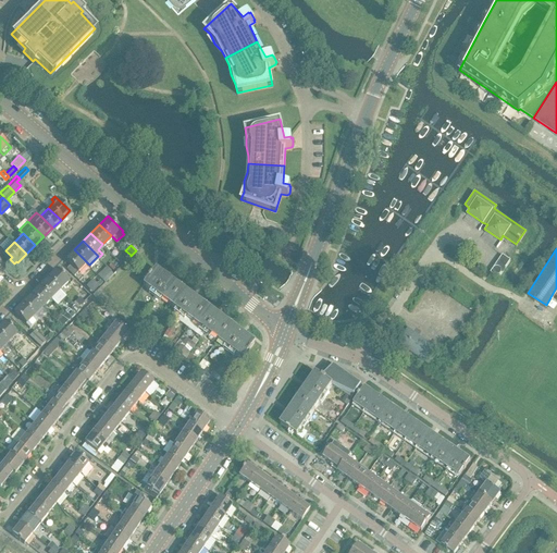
[(86,261),(74,249),(65,258),(77,270),(86,261)]
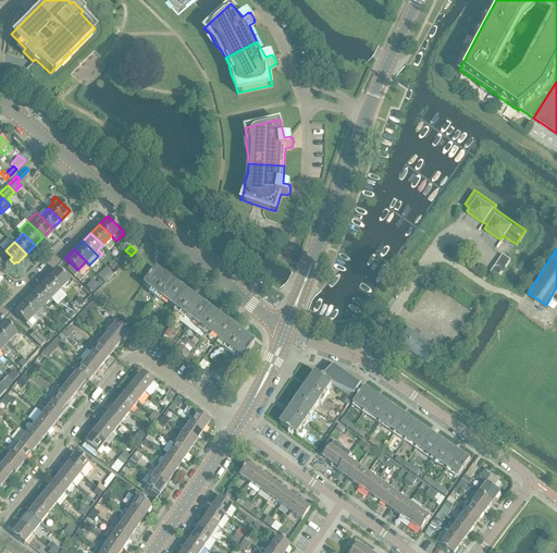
[(131,255),(125,250),(120,255),(125,260),(131,255)]
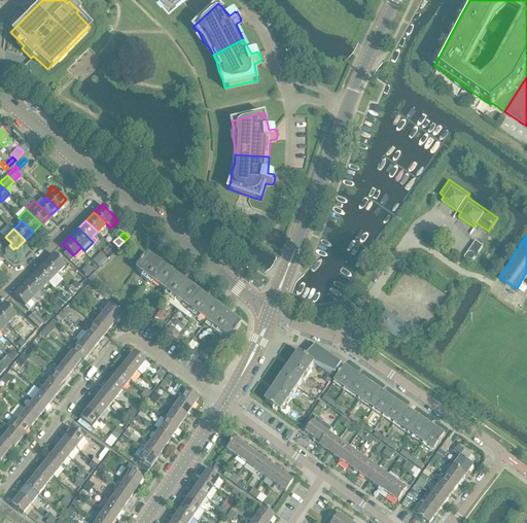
[(463,255),(471,260),(483,244),(475,239),(463,255)]
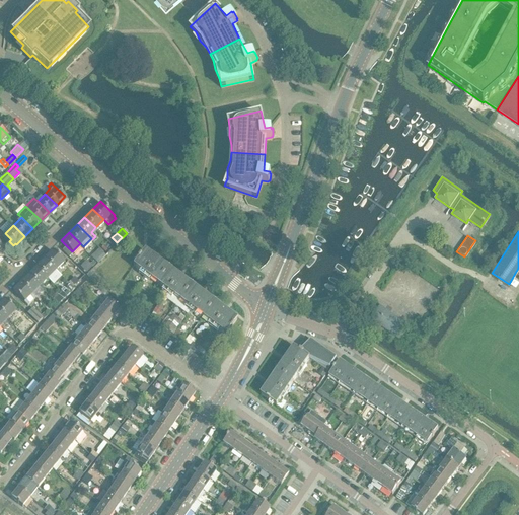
[(105,243),(110,248),(114,245),(108,240),(105,243)]
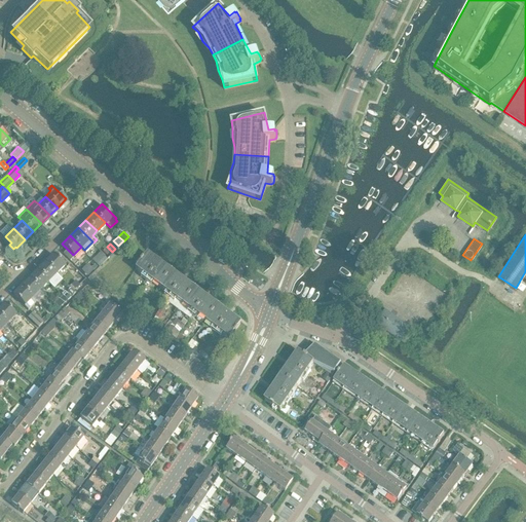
[(91,257),(99,265),(107,257),(100,250),(91,257)]
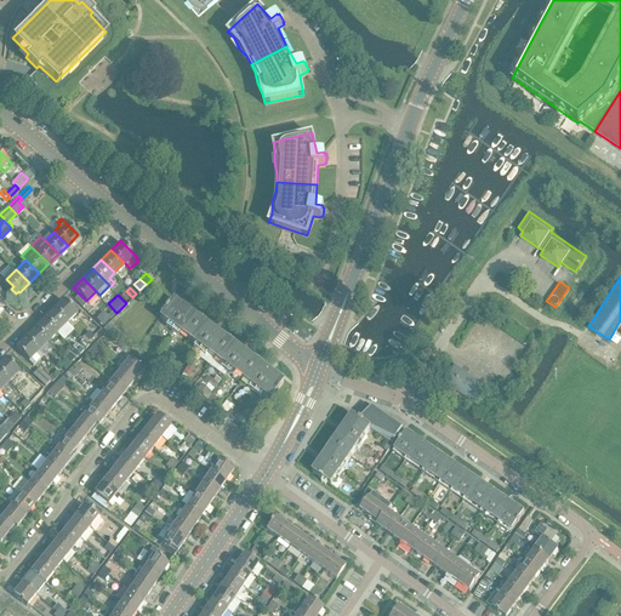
[(53,308),(66,320),(75,311),(63,297),(53,308)]
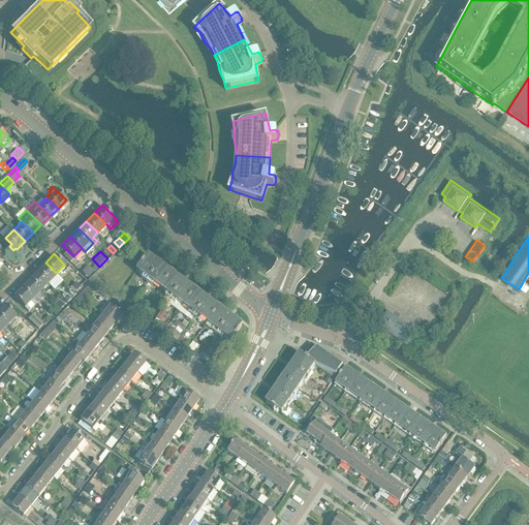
[(158,286),(169,271),(146,253),(134,269),(158,286)]
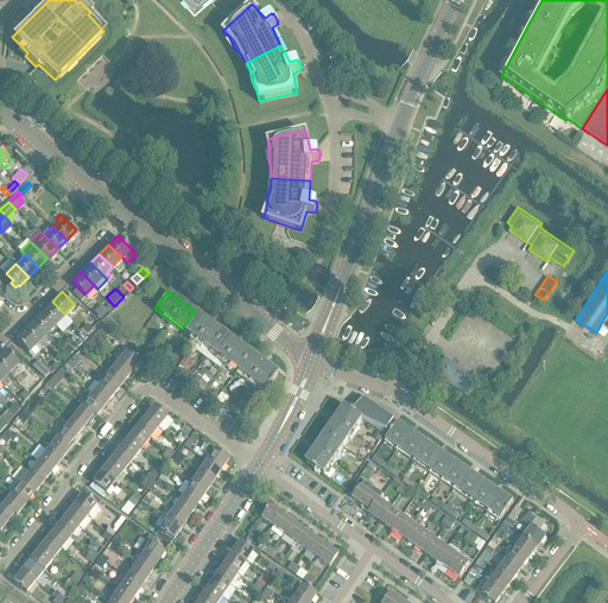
[(83,302),(89,308),(93,303),(88,297),(83,302)]
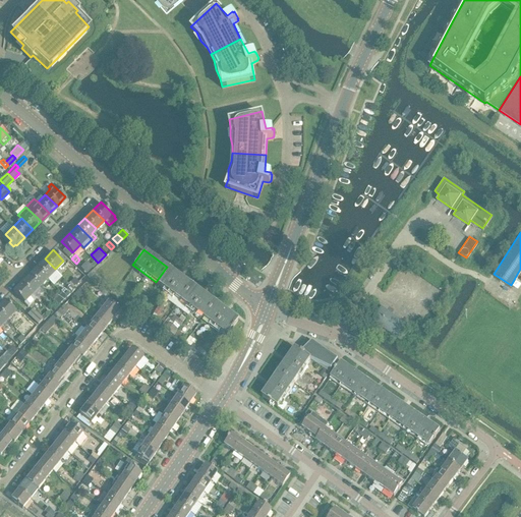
[(55,269),(45,259),(37,266),(47,277),(55,269)]
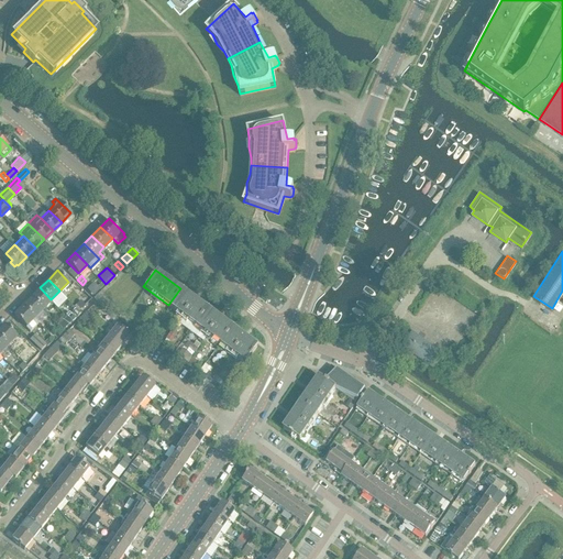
[(51,299),(40,287),(31,296),(43,308),(51,299)]
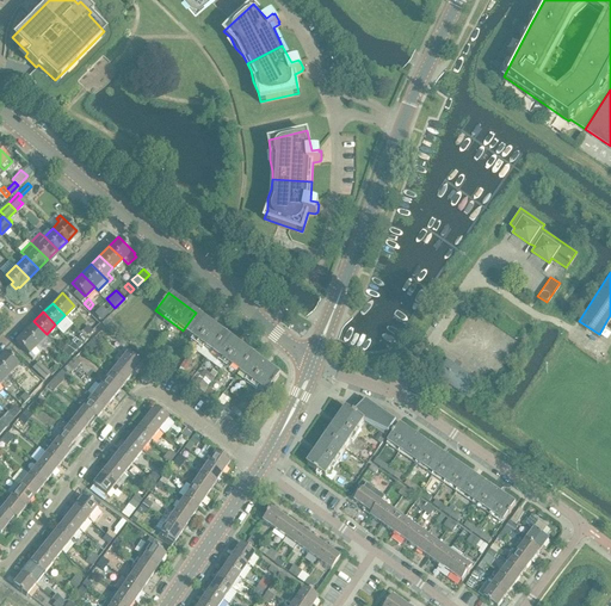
[(222,333),(196,313),(183,331),(209,351),(222,333)]
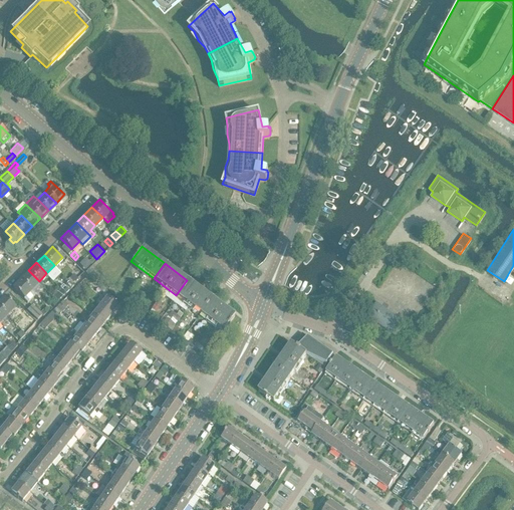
[(248,265),(243,271),(255,280),(260,273),(248,265)]
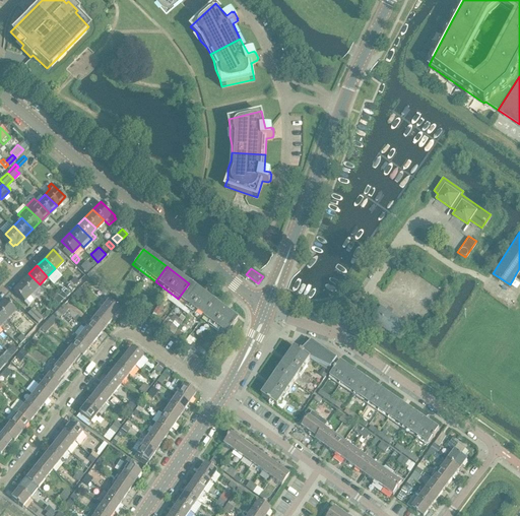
[(28,273),(20,281),(31,292),(40,284),(28,273)]
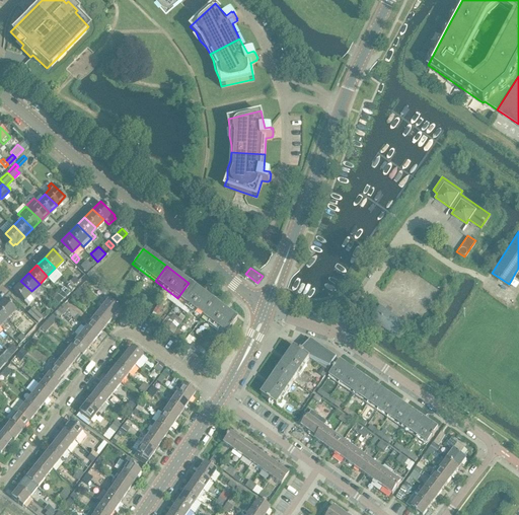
[(67,280),(69,282),(72,285),(78,279),(73,274),(67,280)]
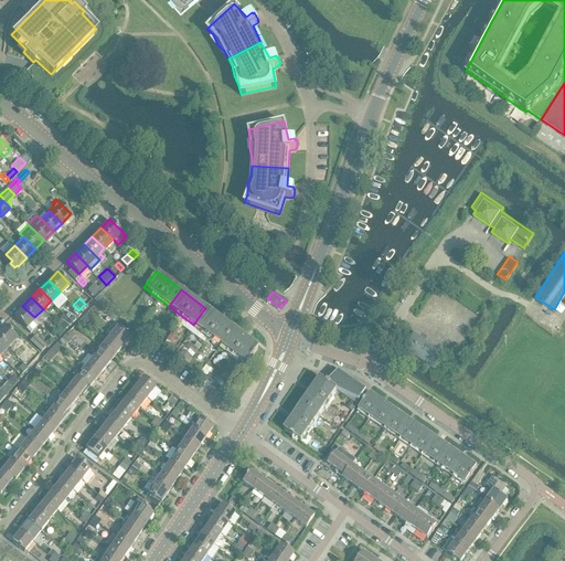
[(34,317),(22,306),(13,315),(25,326),(29,330),(32,328),(28,324),(31,320),(35,324),(38,321),(34,317)]
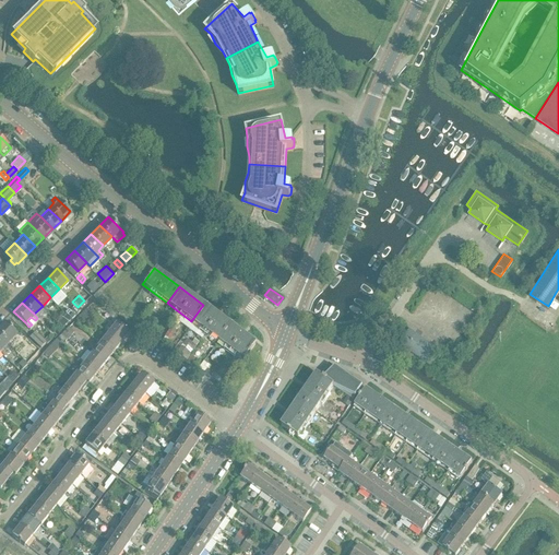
[(74,304),(66,313),(70,317),(70,318),(80,309),(78,307),(74,304)]
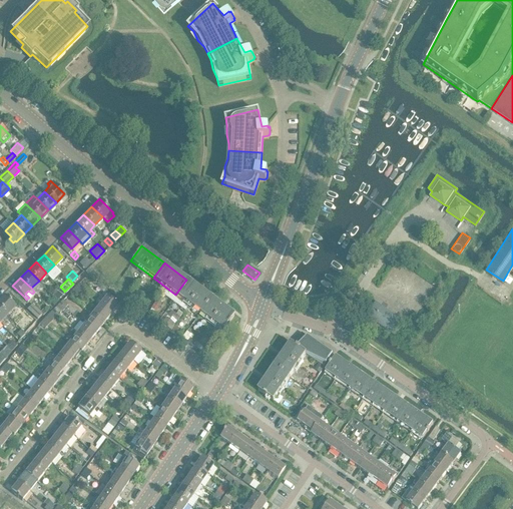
[(209,297),(186,280),(175,295),(198,312),(209,297)]
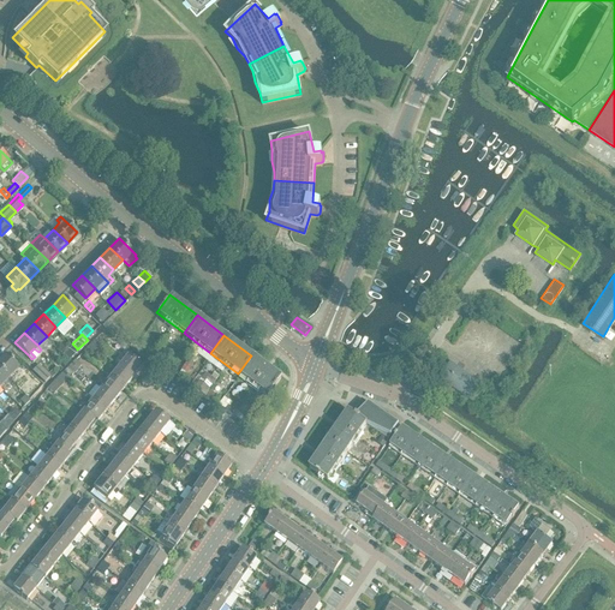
[(94,338),(85,345),(91,351),(100,344),(94,338)]
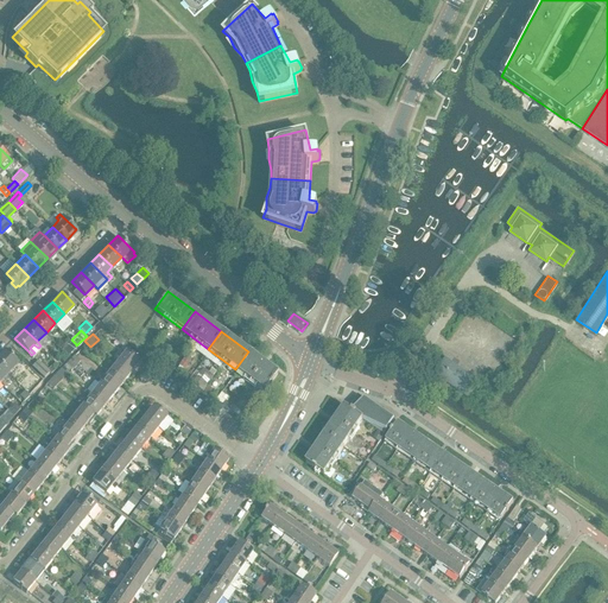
[(71,340),(70,338),(61,347),(63,349),(68,354),(76,346),(76,344),(71,340)]
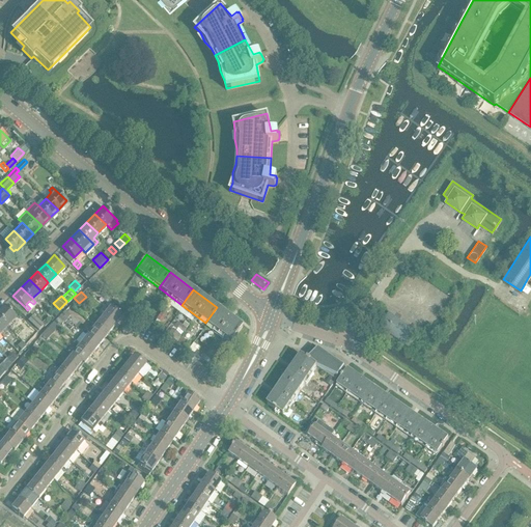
[(0,308),(0,317),(6,324),(15,315),(4,305),(0,308)]
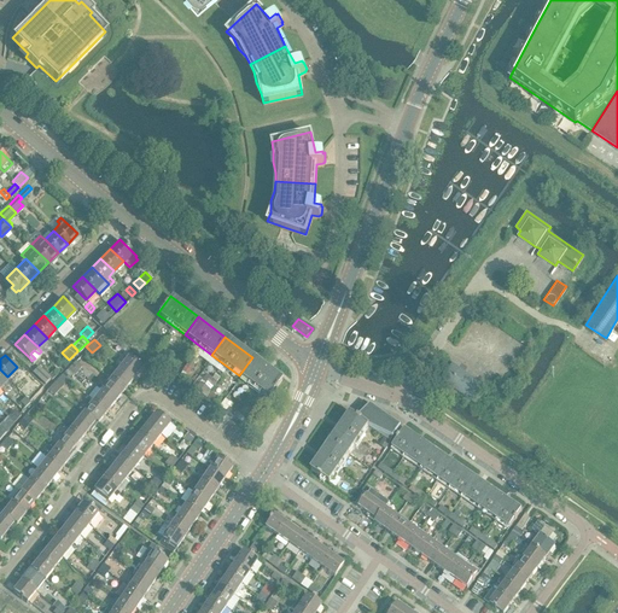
[(69,360),(64,355),(59,360),(64,365),(69,360)]
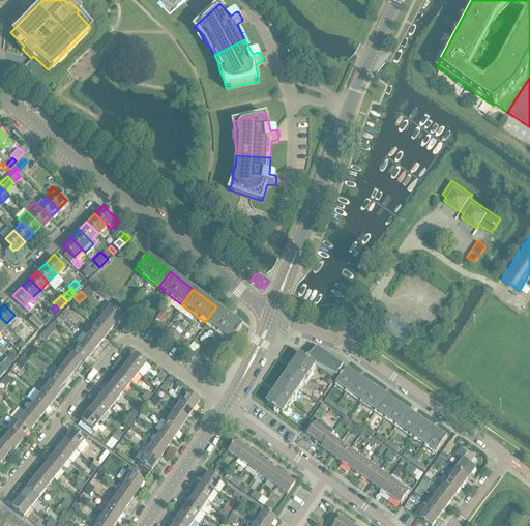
[(100,316),(112,325),(120,314),(109,304),(100,316)]
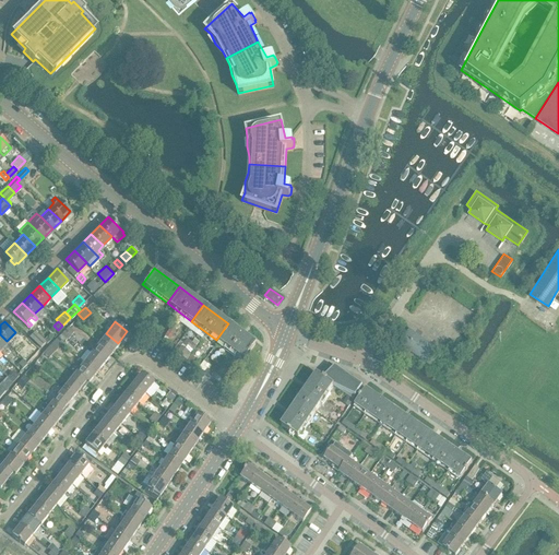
[(253,342),(228,323),(216,340),(241,358),(253,342)]
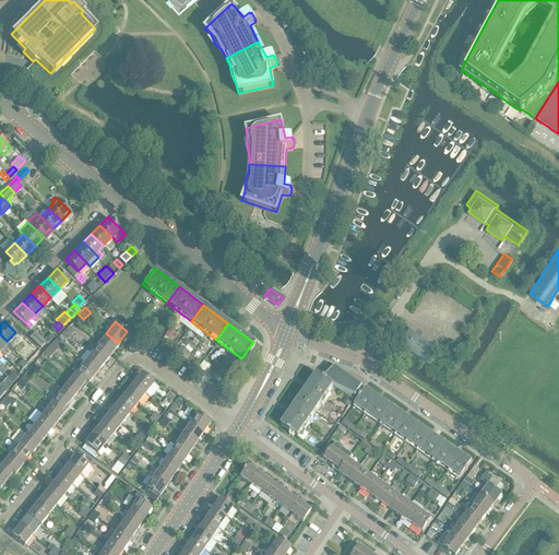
[(68,325),(61,331),(67,337),(73,330),(68,325)]
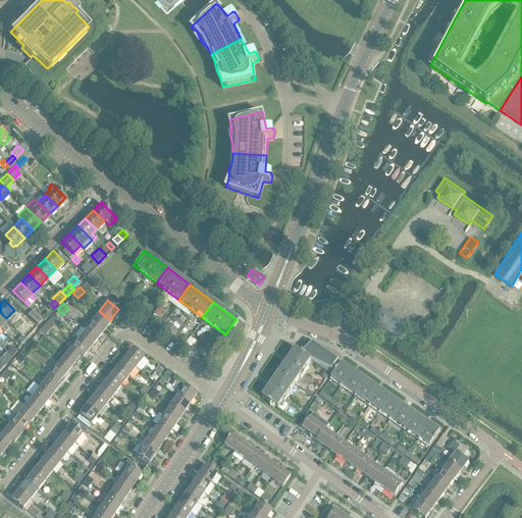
[(27,312),(37,322),(39,320),(41,321),(47,314),(44,311),(41,315),(32,307),(27,312)]
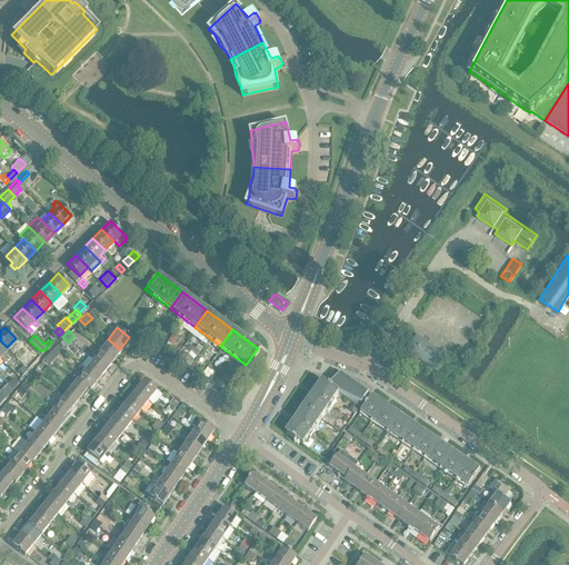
[(163,345),(169,349),(172,344),(176,338),(171,335),(163,345)]
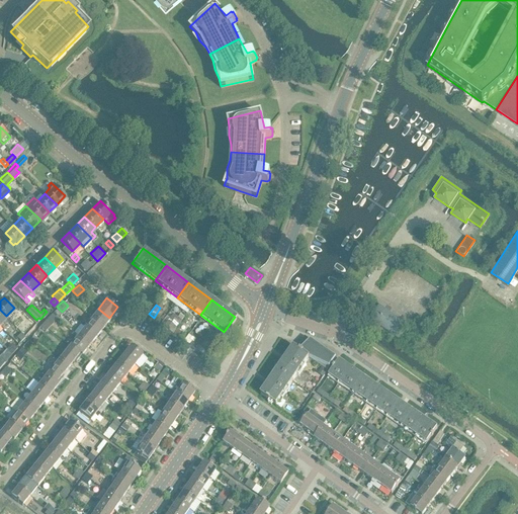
[(98,309),(89,319),(101,328),(109,318),(98,309)]
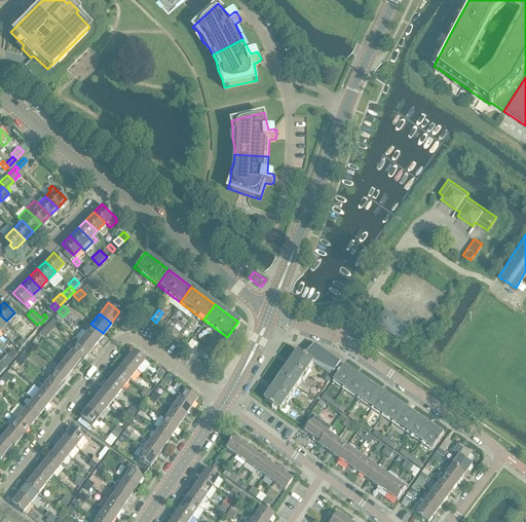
[(52,317),(47,323),(53,328),(59,323),(52,317)]
